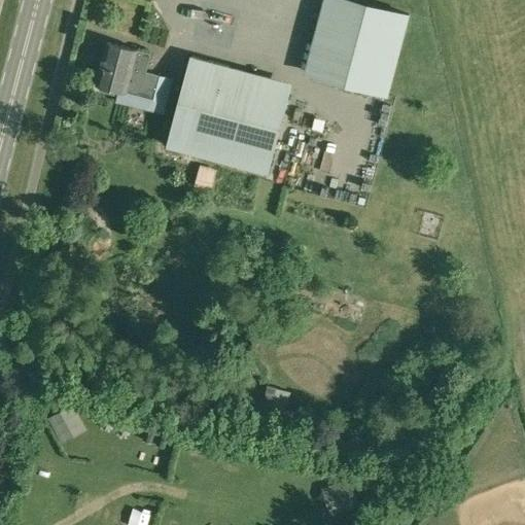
[(346,0),(331,0),(311,77),(386,97),(407,16),(346,0)]
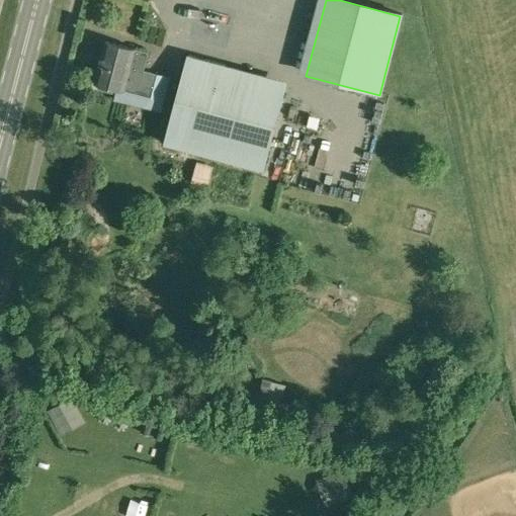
[(109,94),(111,89),(148,99),(155,75),(142,71),(146,54),(103,43),(92,84),(97,86),(96,90),(109,94)]
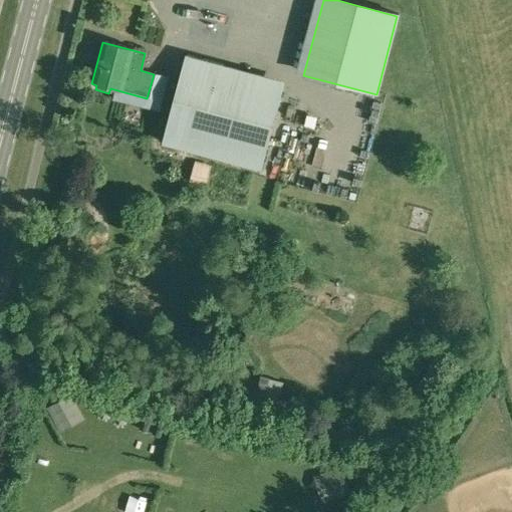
[(185,56),(162,145),(258,171),(280,90),(219,73),(221,65),(185,56)]
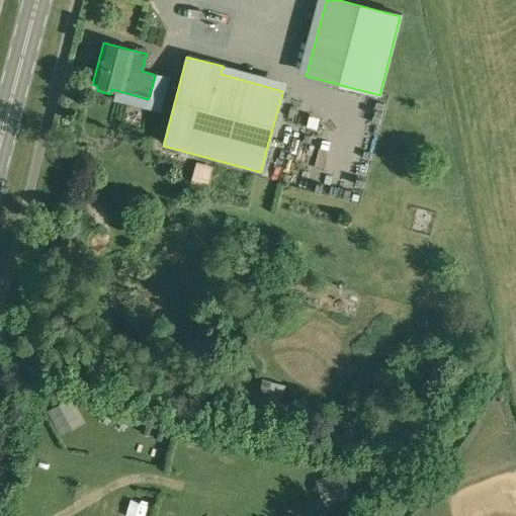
[(216,164),(210,192),(242,197),(247,169),(216,164)]
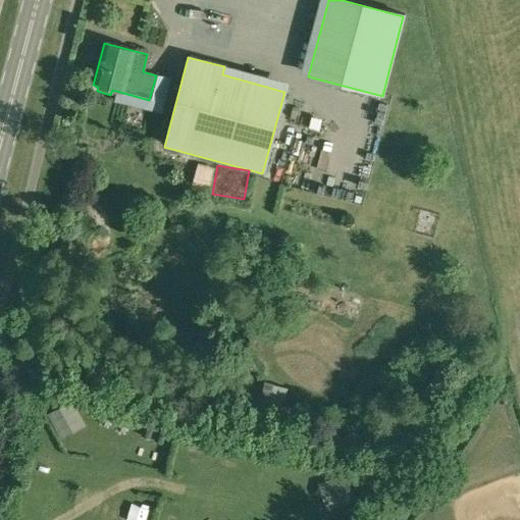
[(210,180),(194,176),(191,187),(207,191),(210,180)]
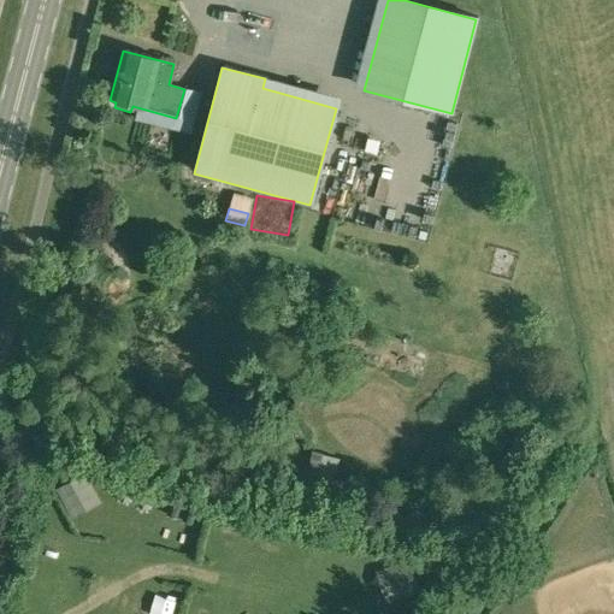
[(407,568),(383,570),(384,592),(408,591),(407,568)]
